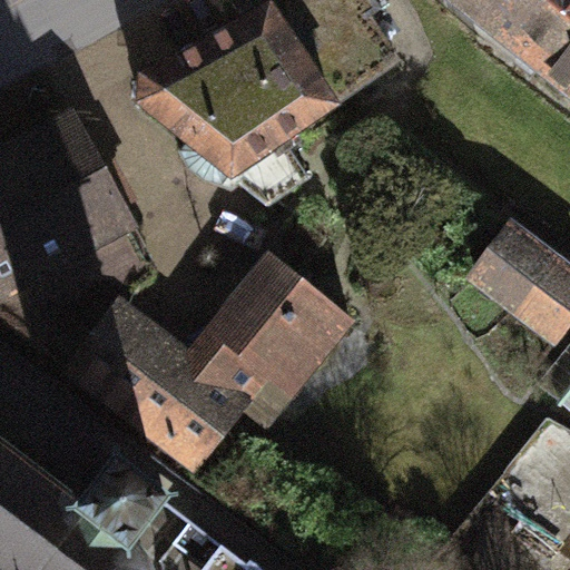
[(253,0),(141,60),(140,90),(190,134),(184,146),(192,164),(207,176),(223,182),(231,168),(271,203),(313,175),(286,134),(404,56),(375,10),(386,5),(383,0),(253,0)]
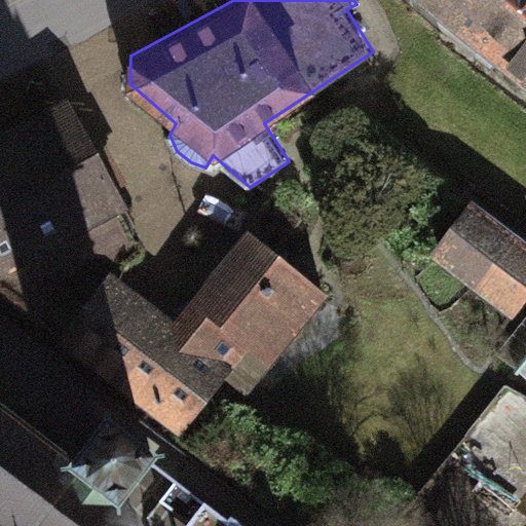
[(525,0),(398,0),(525,102),(525,0)]
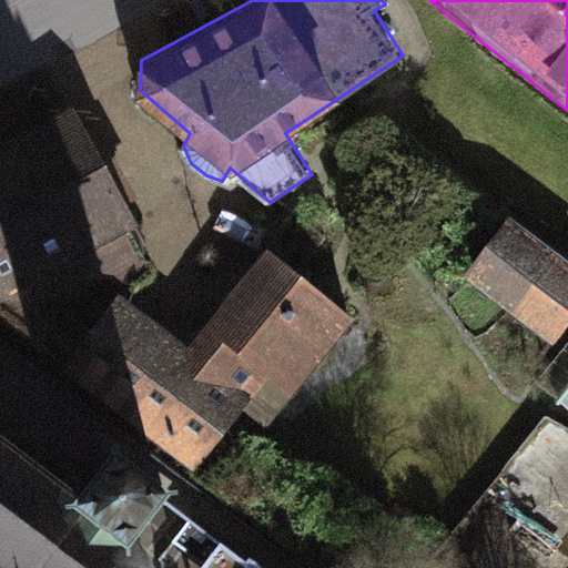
[(140,223),(74,103),(0,143),(0,301),(1,301),(11,331),(68,363),(121,295),(131,296),(152,265),(130,227),(140,223)]
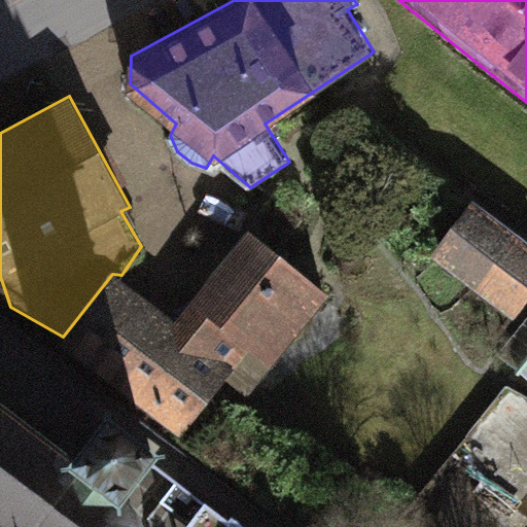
[(515,316),(526,300),(526,235),(477,197),(432,254),(515,316)]
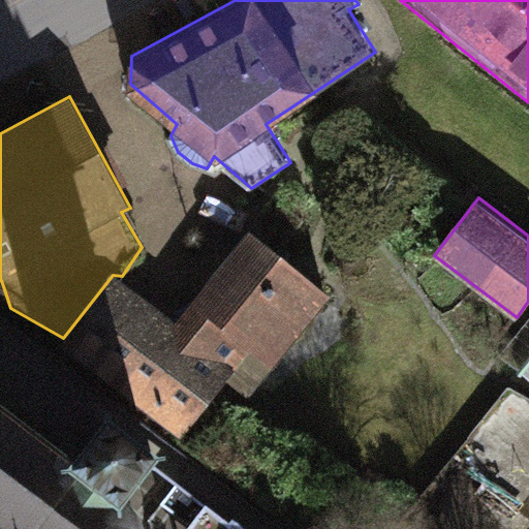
[(63,338),(59,342),(184,440),(228,382),(248,398),(330,294),(252,232),(178,327),(113,275),(63,338)]
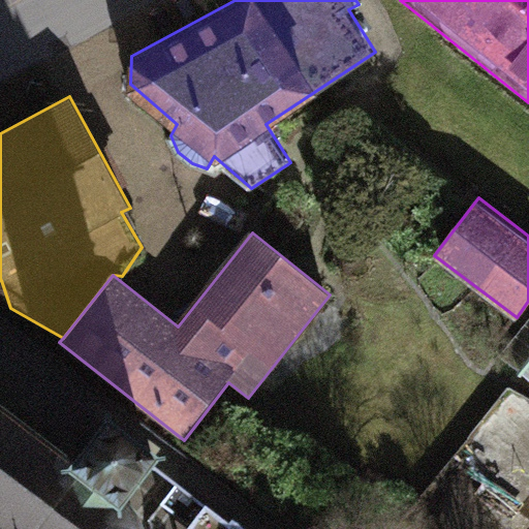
[(528,317),(499,355),(528,379),(528,317)]
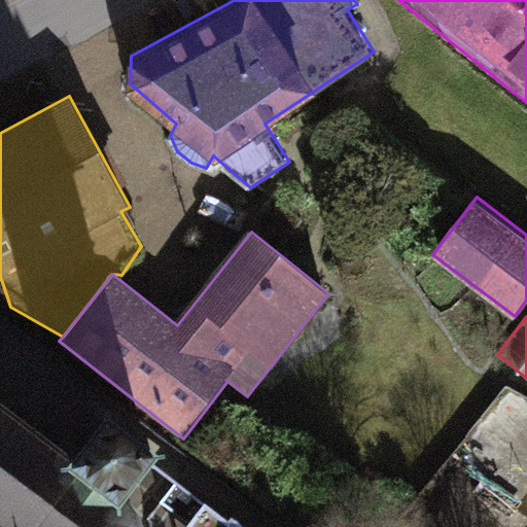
[(0,526),(147,526),(149,522),(142,501),(129,483),(169,428),(113,389),(100,407),(0,331),(0,526)]
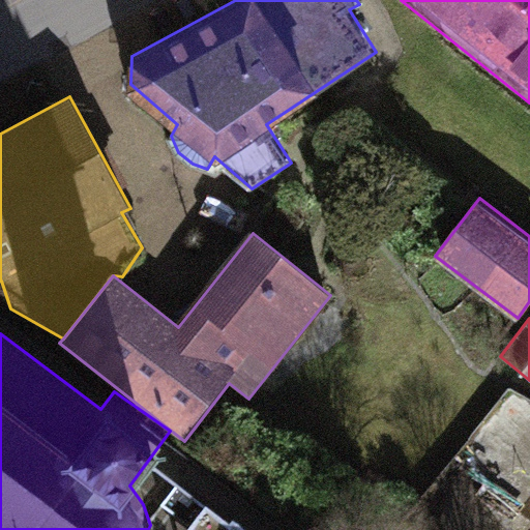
[(231,521),(207,502),(185,529),(253,529),(235,516),(231,521)]
